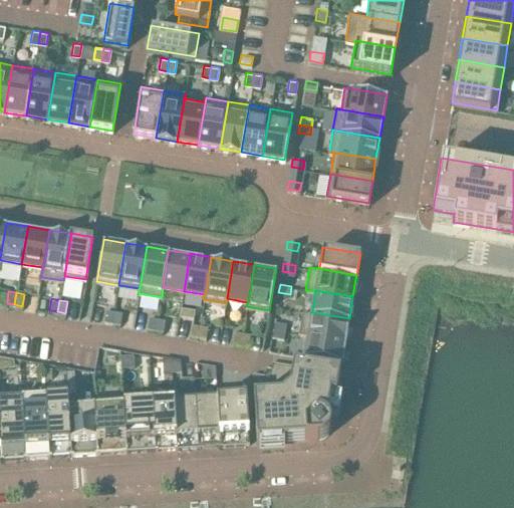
[(112,321),(114,309),(106,308),(104,319),(112,321)]
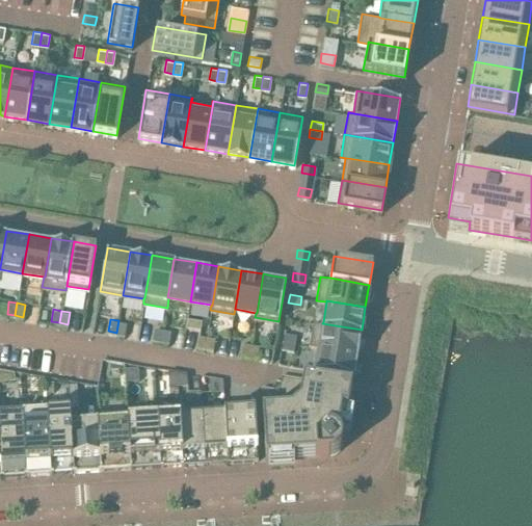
[(127,321),(118,320),(116,333),(125,334),(127,321)]
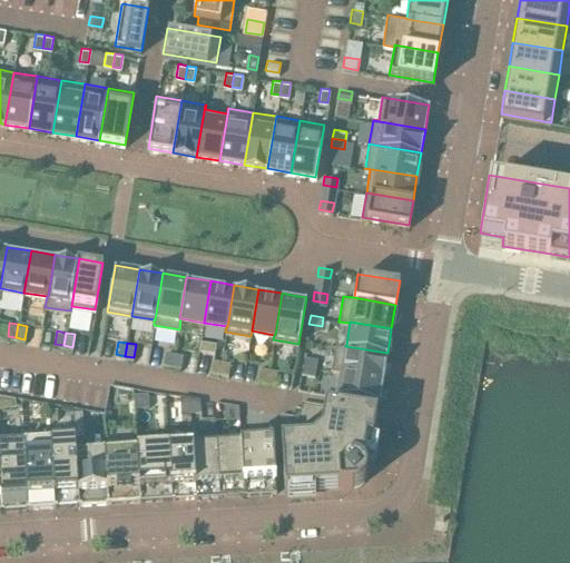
[(383,377),(387,353),(345,346),(346,345),(335,343),(331,368),(342,371),(342,369),(383,377)]
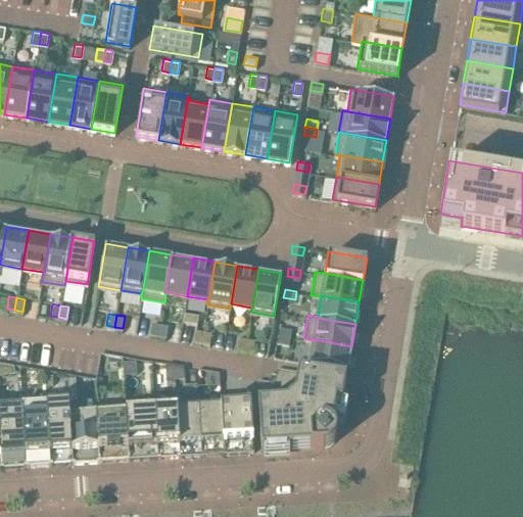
[(157,334),(159,322),(152,321),(150,333),(157,334)]
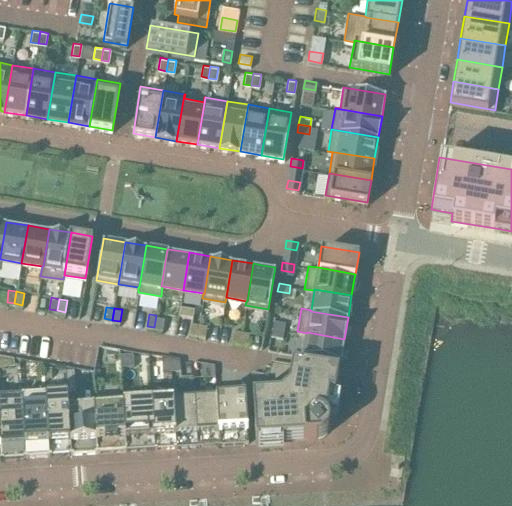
[(164,316),(156,315),(154,327),(162,328),(164,316)]
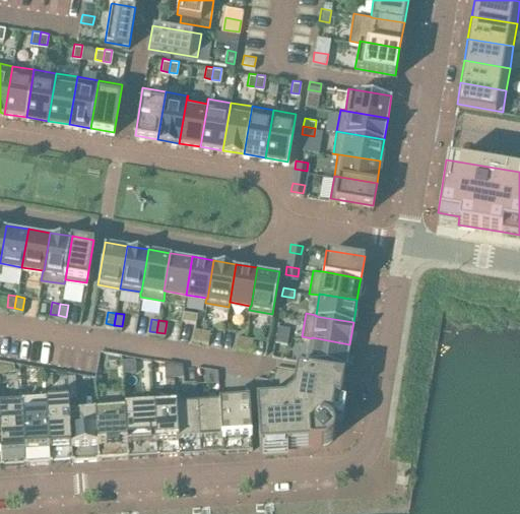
[(277,323),(276,331),(288,333),(289,325),(277,323)]
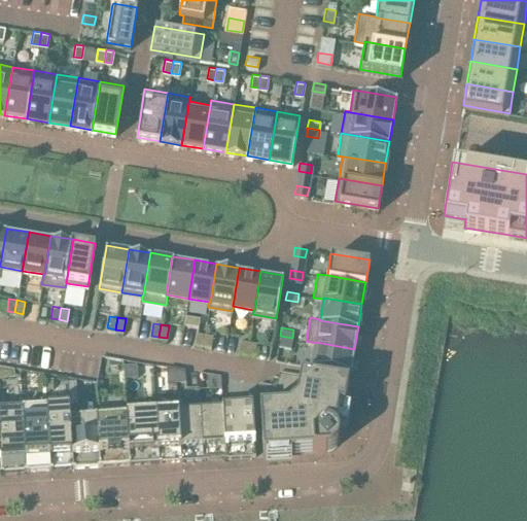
[(203,344),(205,332),(197,331),(195,343),(203,344)]
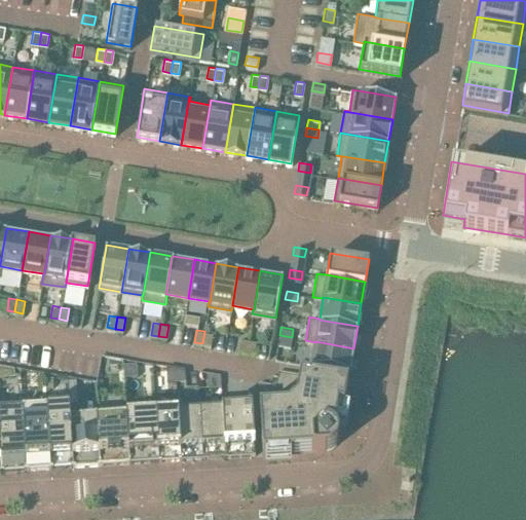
[(213,333),(204,331),(202,343),(211,344),(213,333)]
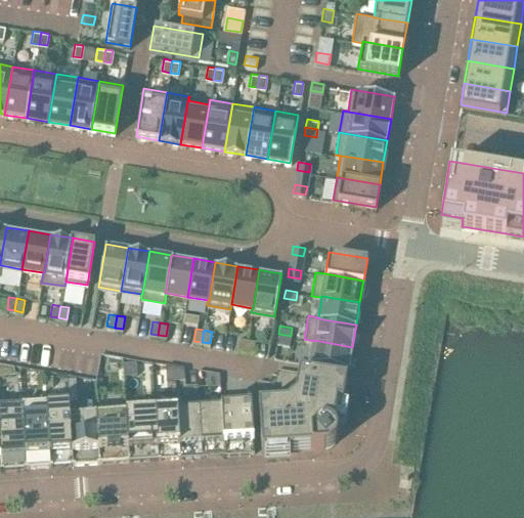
[(290,344),(291,336),(278,334),(277,342),(290,344)]
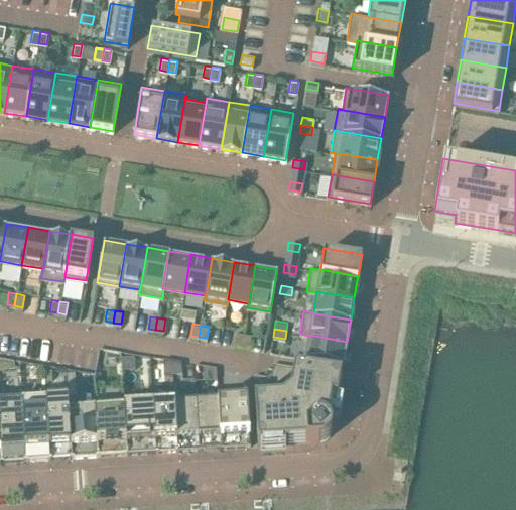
[(242,344),(244,332),(236,331),(234,343),(242,344)]
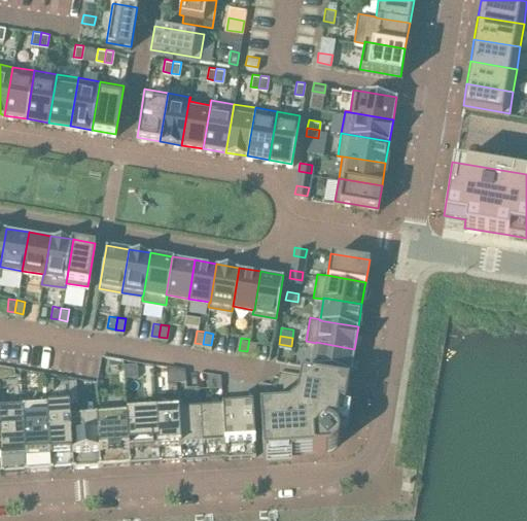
[(257,341),(249,339),(247,351),(255,352),(257,341)]
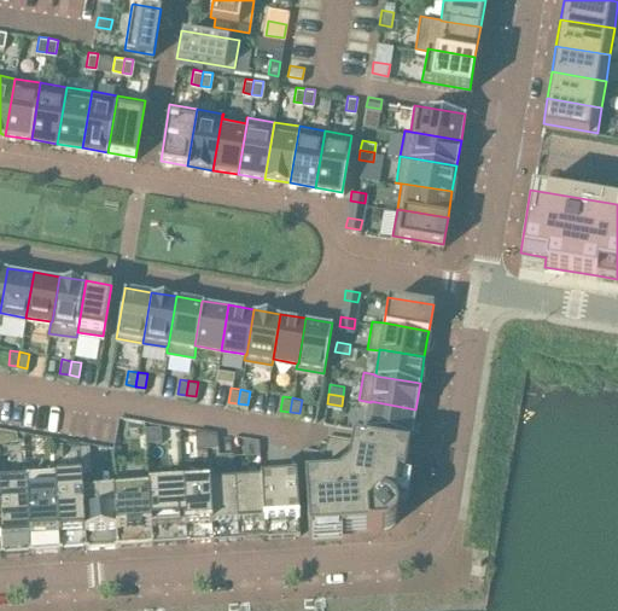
[(412,435),(414,415),(415,409),(371,401),(371,402),(366,428),(412,435)]
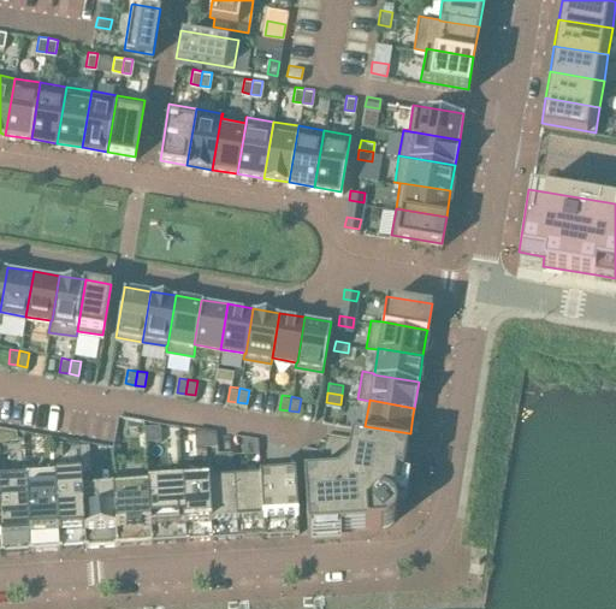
[(160,421),(146,421),(147,436),(161,435),(160,421)]
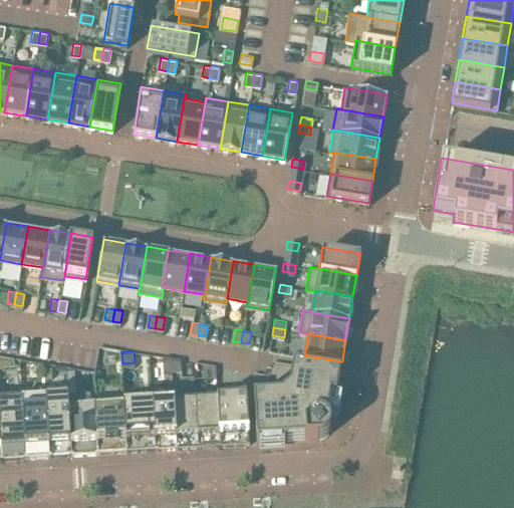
[(340,369),(274,358),(271,373),(252,369),(256,442),(305,438),(315,438),(319,437),(322,435),(325,433),(327,430),(329,427),(331,424),(333,414),(340,369)]
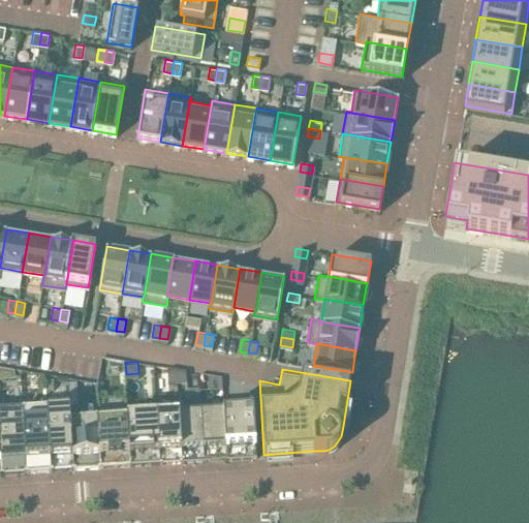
[(70,404),(48,406),(51,468),(73,466),(70,417),(70,404)]
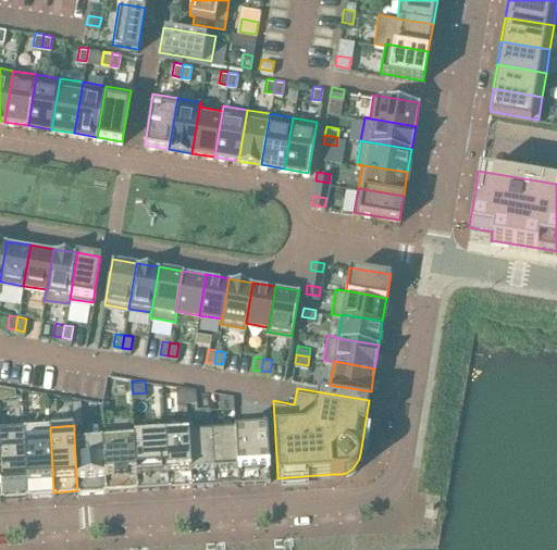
[(267,426),(236,428),(238,480),(270,478),(267,426)]
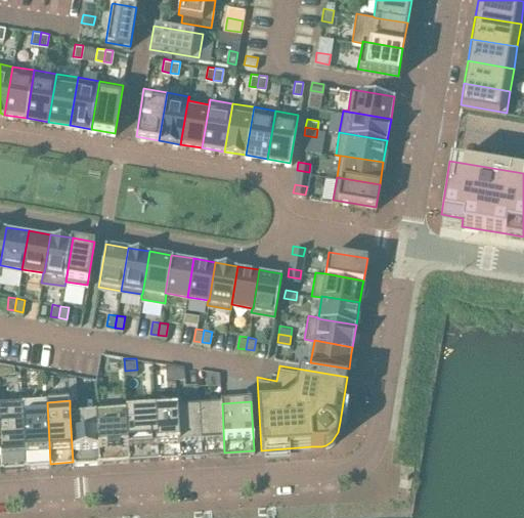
[(47,402),(23,403),(26,465),(50,464),(47,402)]
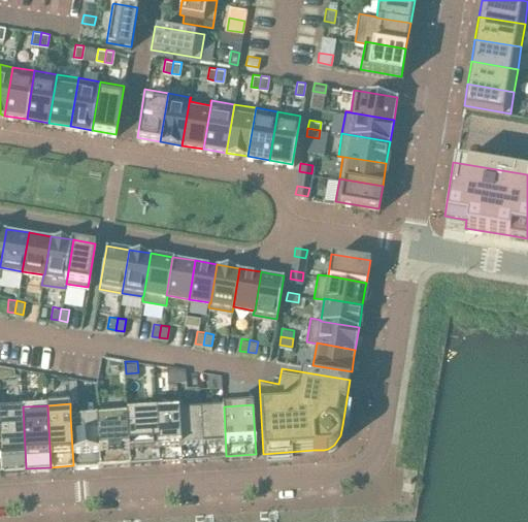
[(23,406),(0,408),(0,445),(2,470),(26,468),(23,406)]
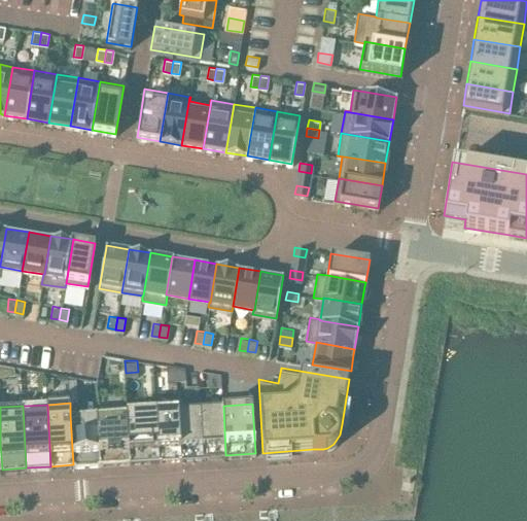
[(104,413),(97,414),(100,463),(130,461),(127,412),(120,412),(119,406),(103,407),(104,413)]
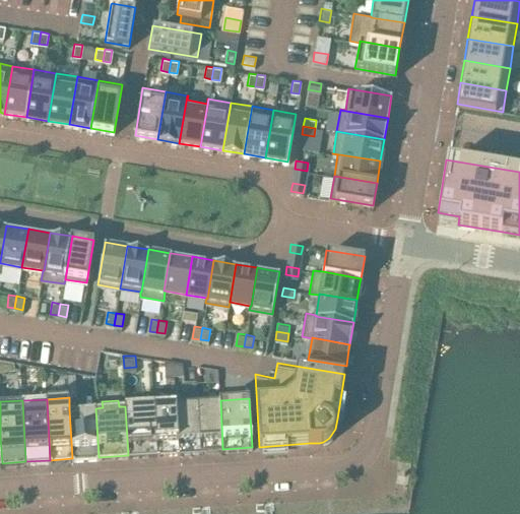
[(198,401),(201,450),(222,449),(220,400),(219,400),(198,401)]
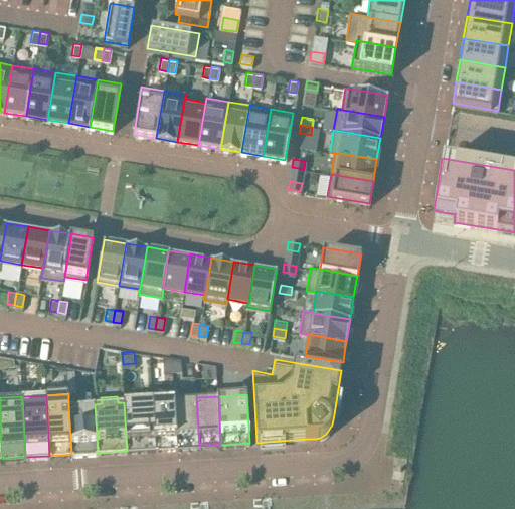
[(174,399),(177,448),(199,446),(196,397),(174,399)]
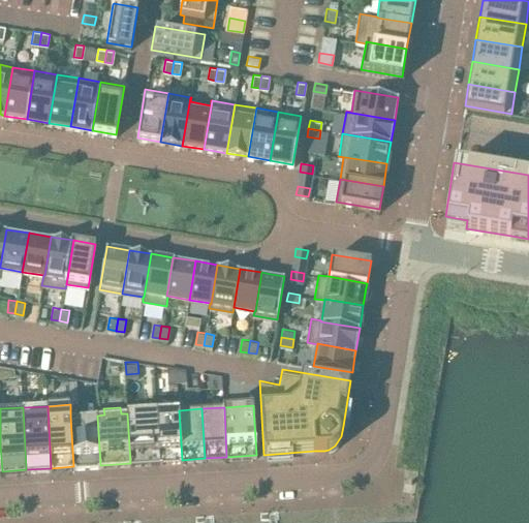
[(179,410),(157,411),(159,461),(182,460),(179,410)]
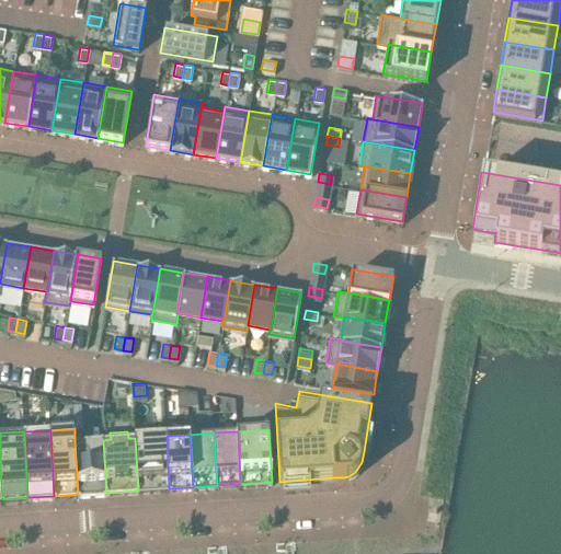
[(167,436),(135,438),(138,491),(169,488),(167,436)]
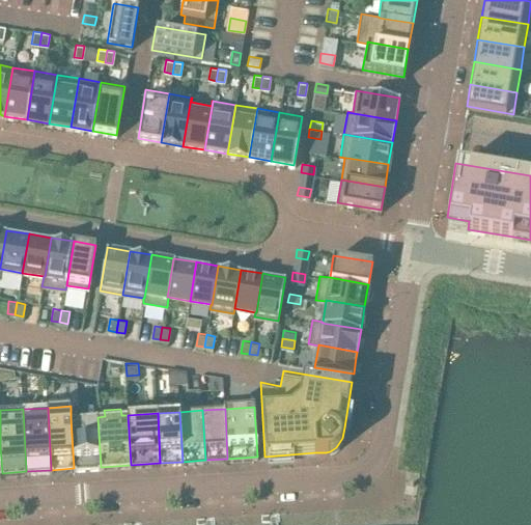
[(98,417),(71,418),(74,468),(101,467),(98,417)]
